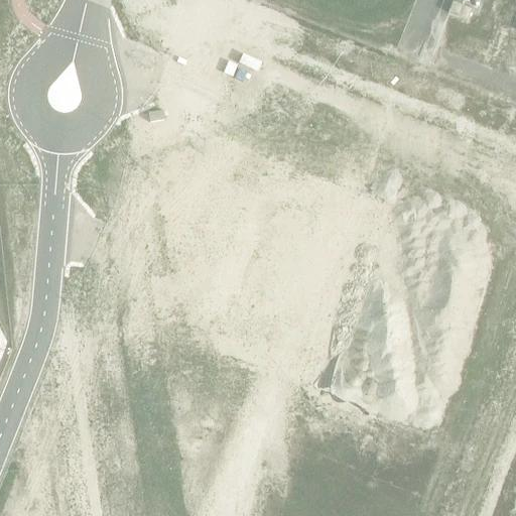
[(162,111),(147,114),(149,123),(164,121),(162,111)]
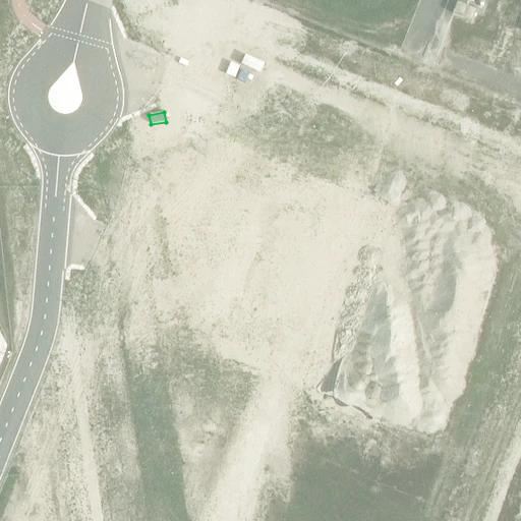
[(245,291),(252,267),(243,264),(236,289),(245,291)]
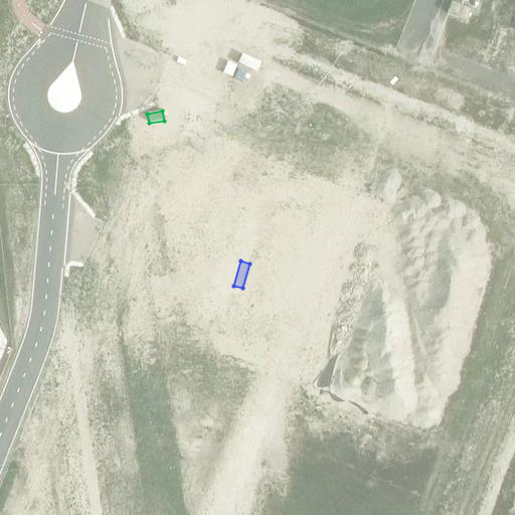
[(384,360),(395,332),(302,296),(291,324),(384,360)]
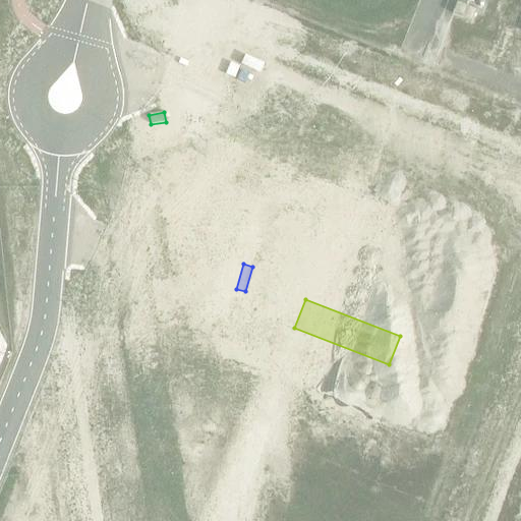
[(191,343),(231,355),(237,337),(196,325),(191,343)]
